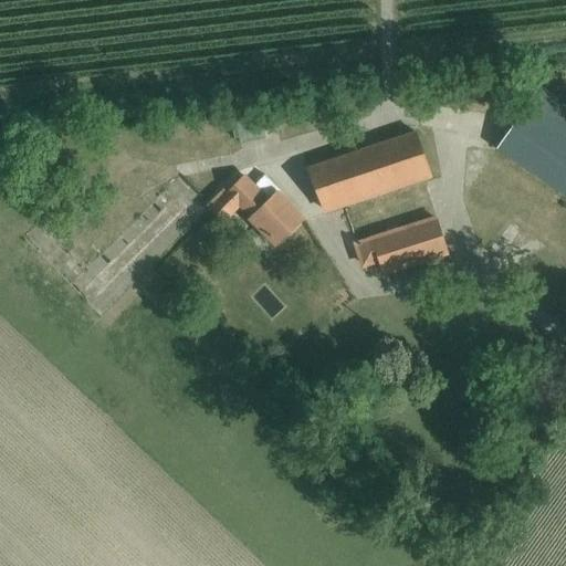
[(565,108),(541,91),(498,149),(565,199),(565,108)]
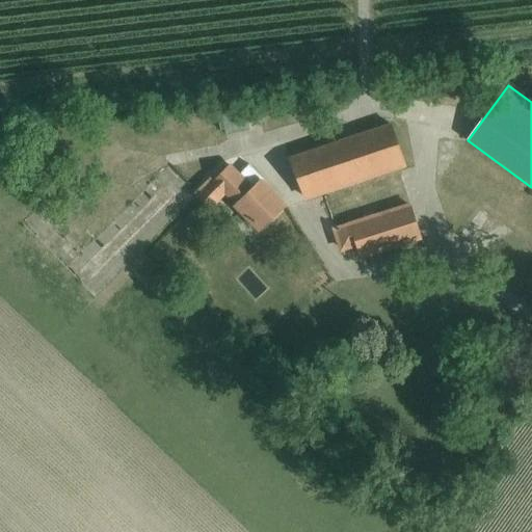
[(244,107),(219,112),(224,136),(250,132),(244,107)]
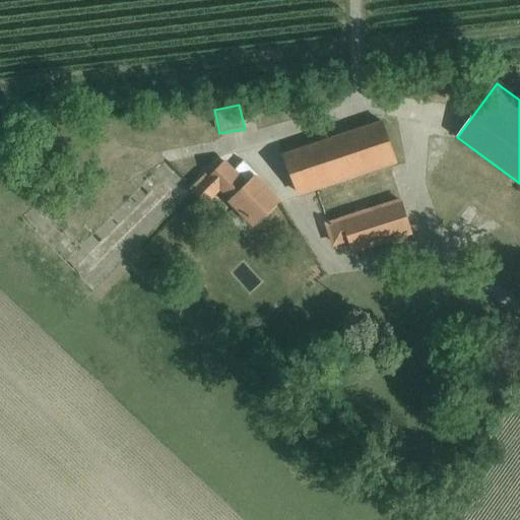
[(382,121),(281,154),(298,197),(397,164),(382,121)]
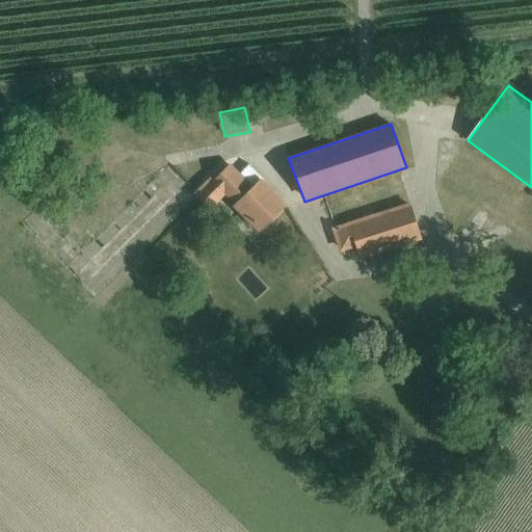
[(210,178),(192,194),(209,212),(224,196),(233,205),(232,207),(258,234),(288,206),(248,165),(239,174),(230,163),(213,180),(210,178)]
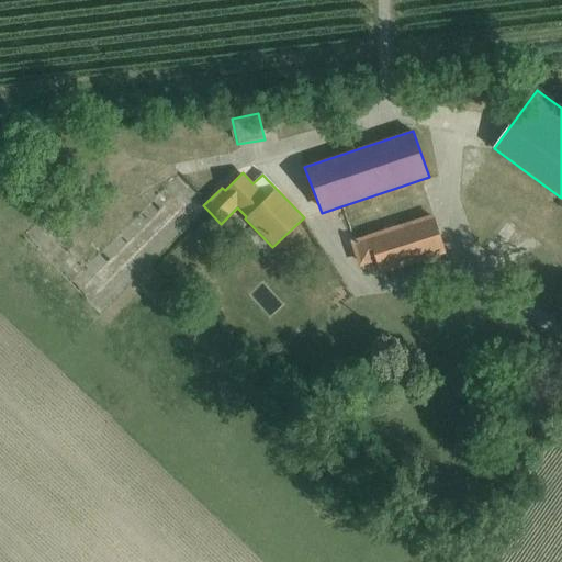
[(433,214),(349,240),(358,269),(377,262),(380,276),(446,255),(433,214)]
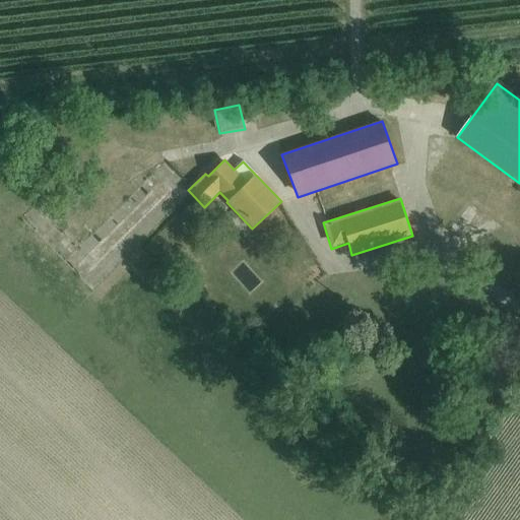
All buildings are outlined.
